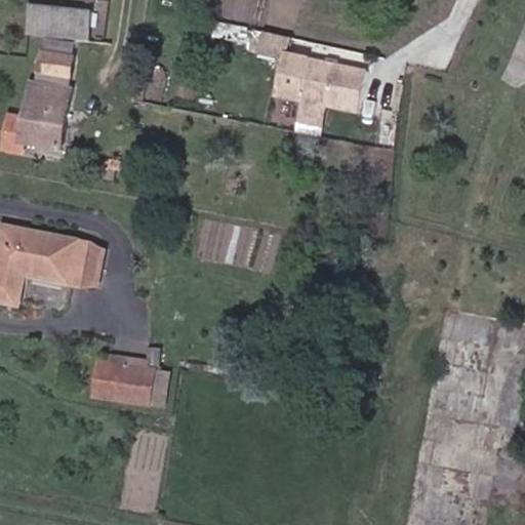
[(35,5),(32,37),(90,43),(94,11),(35,5)]
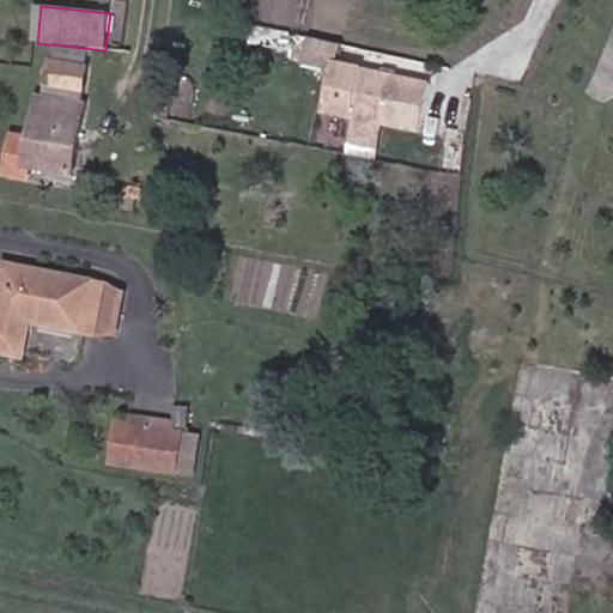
[(424,132),(434,83),(341,65),(345,46),(316,40),(311,65),(340,71),(332,114),(362,120),(390,126),(424,132)]
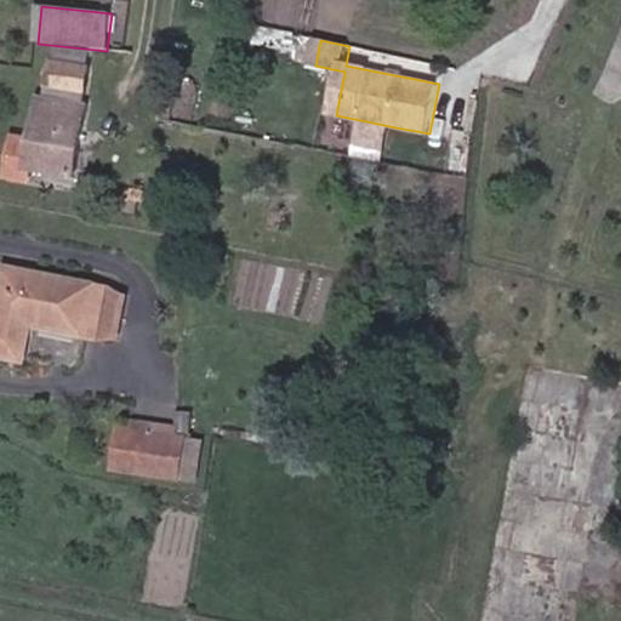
[(53,68),(93,74),(97,55),(57,49),(53,68)]
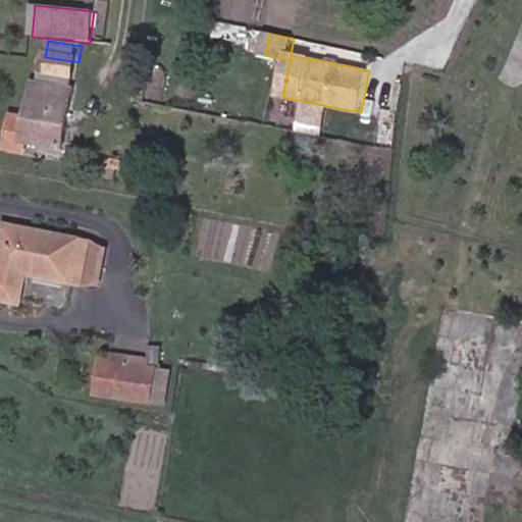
[(63,151),(79,62),(45,57),(40,87),(35,86),(31,118),(12,115),(6,148),(23,151),(25,144),(63,151)]
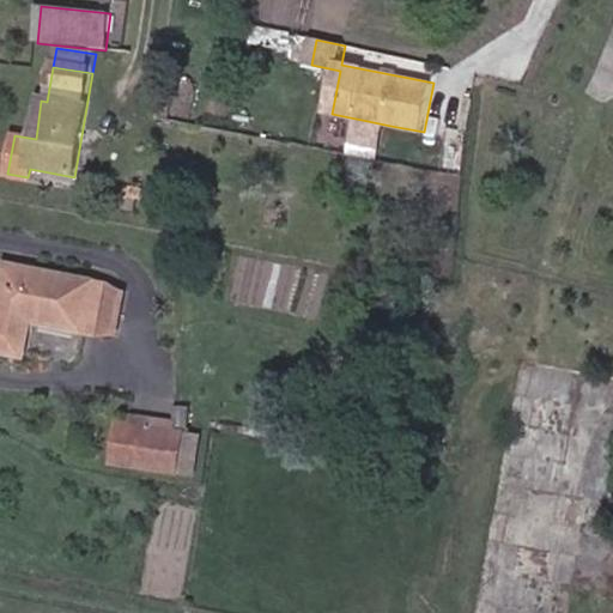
[(386,149),(390,126),(362,120),(357,143),(386,149)]
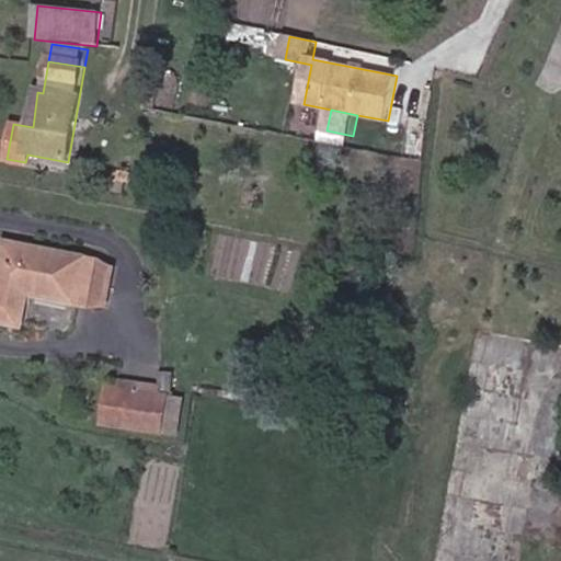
[(125,195),(127,175),(117,173),(113,193),(125,195)]
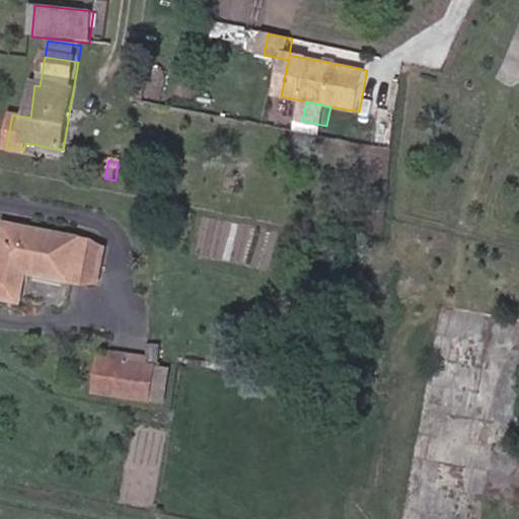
[(99,285),(105,250),(96,243),(5,224),(0,245),(0,300),(21,305),(27,275),(84,286),(99,285)]
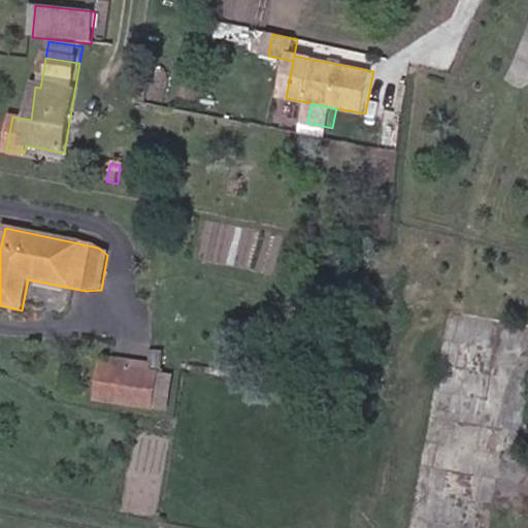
[(527,326),(450,312),(406,527),(489,527),(503,459),(509,430),(527,434),(527,433),(527,326)]
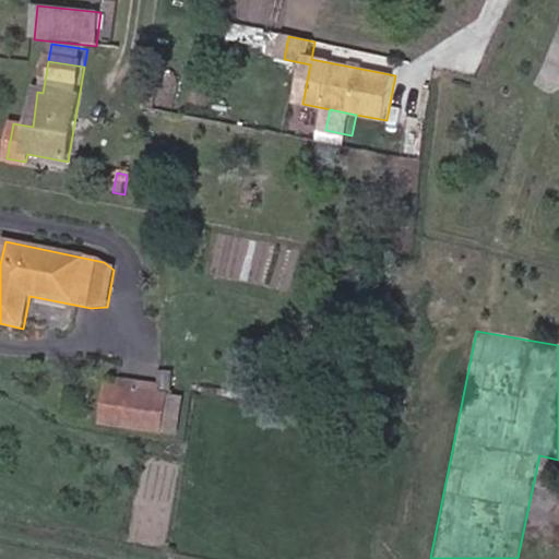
[(162,433),(168,396),(108,387),(102,424),(162,433)]
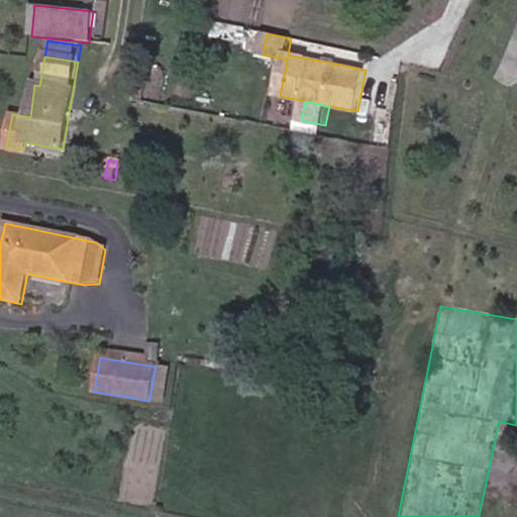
[(163,403),(168,369),(156,367),(149,401),(163,403)]
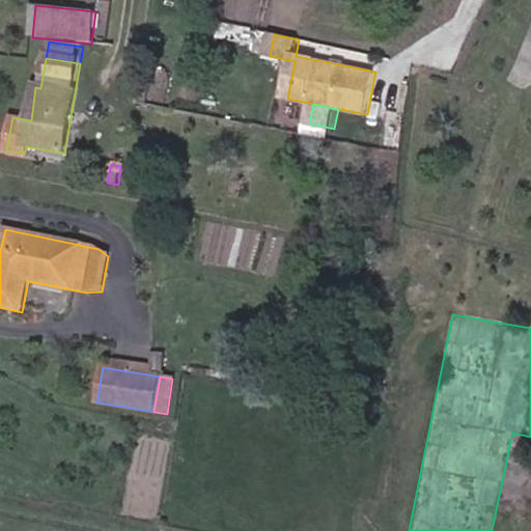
[(530,437),(512,432),(506,462),(525,466),(530,437)]
